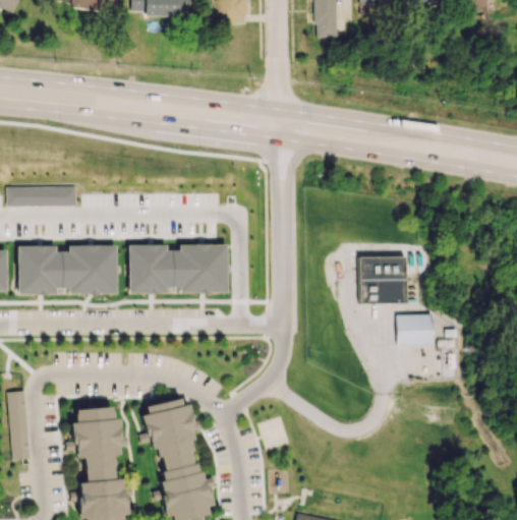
[(19,0),(0,0),(0,7),(15,13),(19,0)]
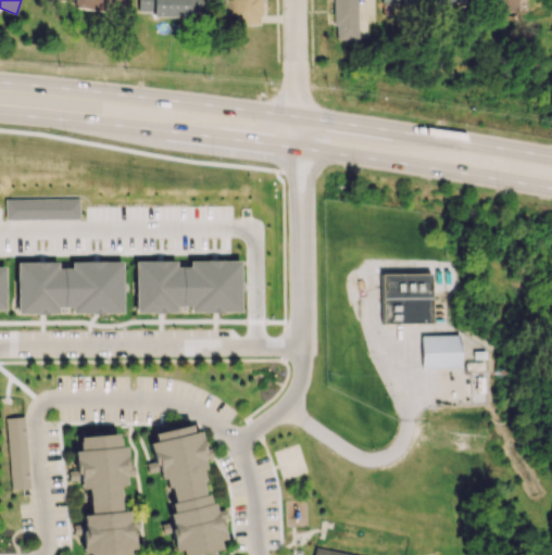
[(192,17),(191,0),(140,0),(140,16),(192,17)]
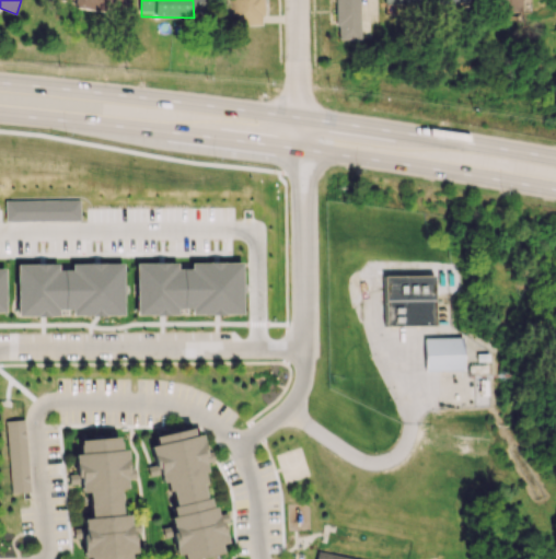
[(266,25),(265,0),(232,0),(233,26),(266,25)]
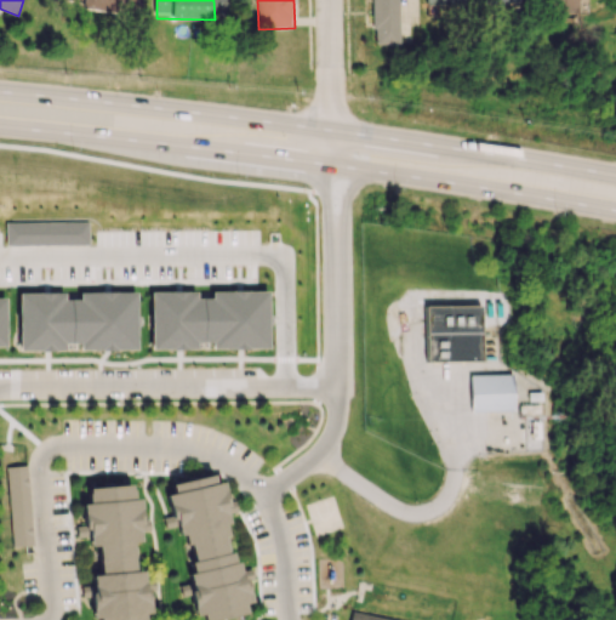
[(400,0),(375,0),(376,45),(401,44),(400,0)]
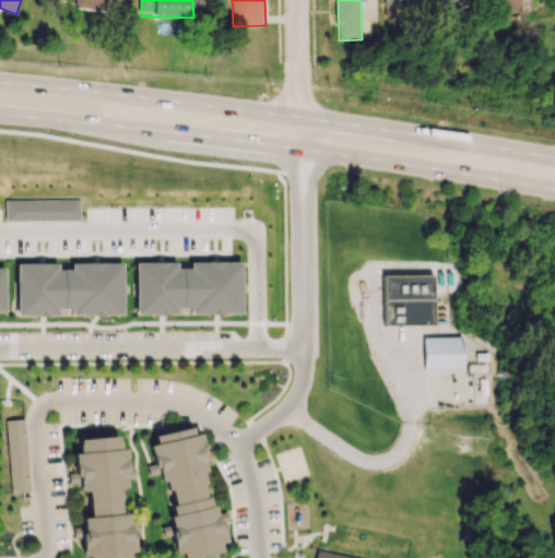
[(507,0),(507,12),(531,13),(531,0),(507,0)]
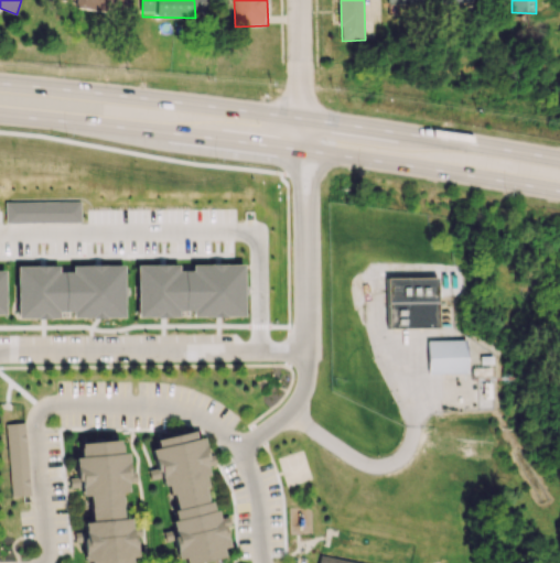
[(85,223),(84,202),(9,203),(9,224),(85,223)]
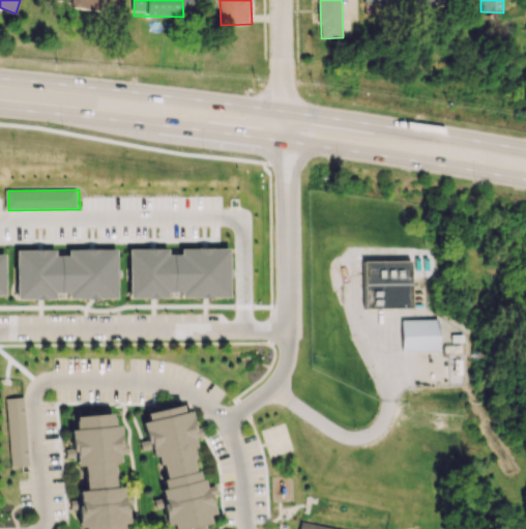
[(232,298),(232,248),(183,248),(183,256),(170,256),(170,248),(132,250),(133,299),(172,298),(172,292),(183,292),(183,298),(232,298)]
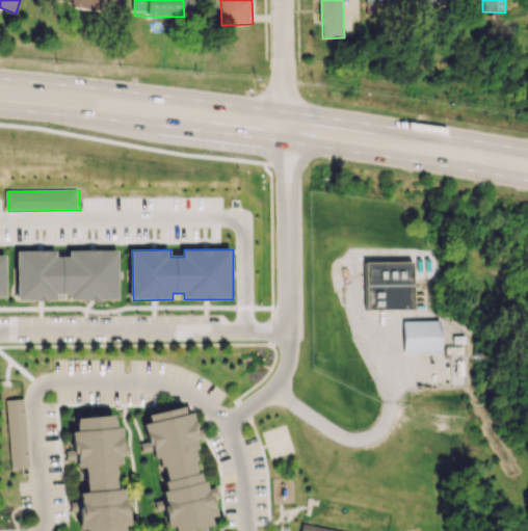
[(19,301),(58,300),(58,294),(71,294),(71,300),(120,300),(120,250),(71,250),(71,257),(57,258),(57,250),(19,251),(19,301)]
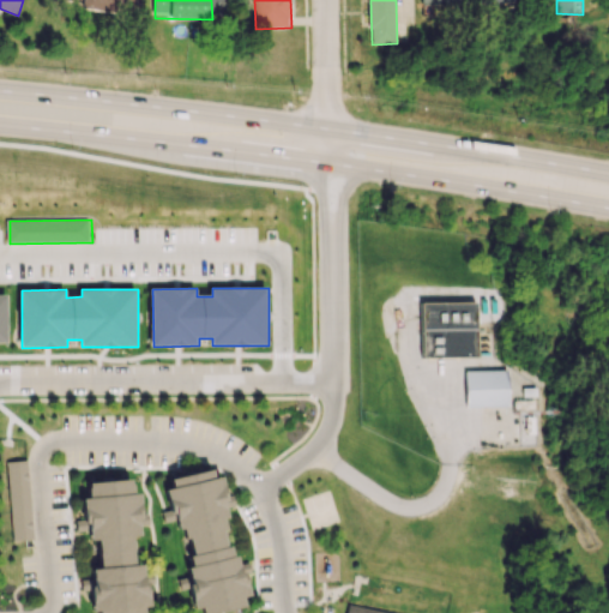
[(0,342),(10,343),(8,295),(0,294),(0,342)]
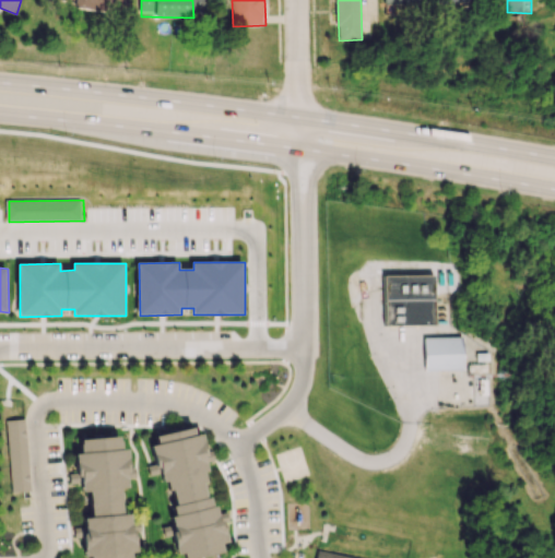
[(389,276),(389,329),(439,328),(438,276),(389,276)]
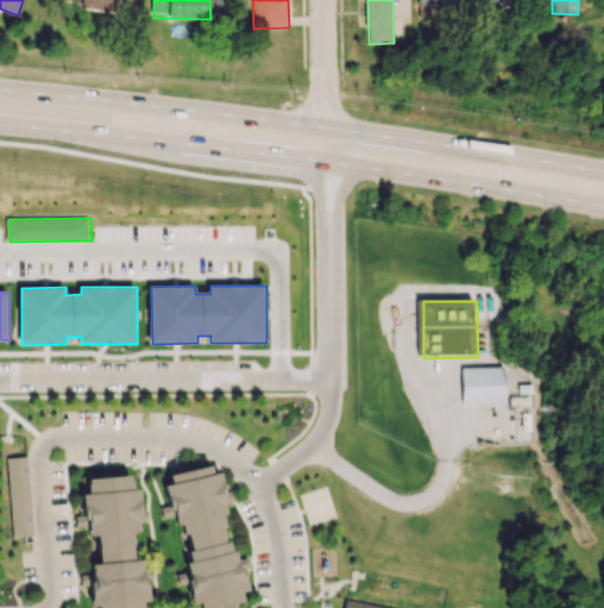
[(467,369),(469,406),(510,406),(510,369),(467,369)]
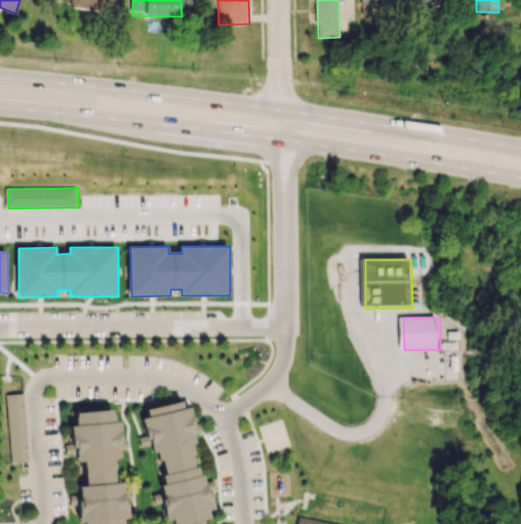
[(9,395),(12,462),(30,461),(27,394),(9,395)]
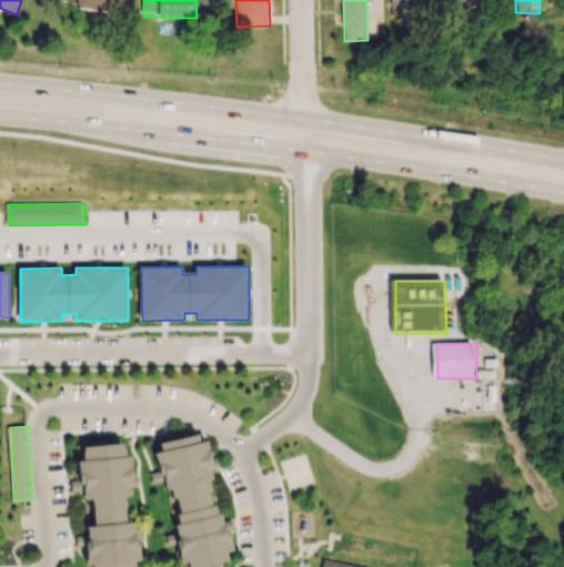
[(204,442),(200,443),(198,434),(160,443),(161,452),(155,453),(160,473),(153,475),(154,484),(169,481),(180,534),(168,536),(170,546),(177,544),(181,564),(188,563),(189,566),(203,566),(228,562),(227,553),(228,553),(204,442)]
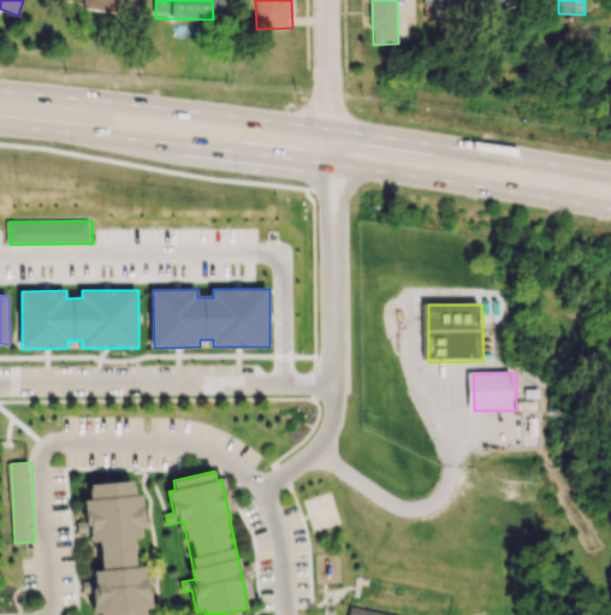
[(90,484),(90,500),(85,500),(87,522),(79,522),(79,533),(92,533),(92,543),(101,543),(102,571),(95,571),(95,581),(84,583),(85,592),(94,592),(95,614),(102,614),(146,614),(147,609),(150,609),(148,566),(136,567),(135,539),(144,538),(141,495),(135,496),(135,482),(90,484)]
